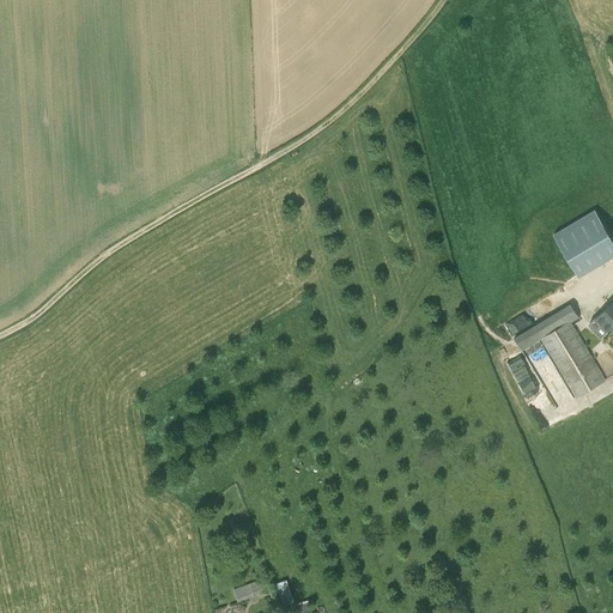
[(578,277),(612,255),(612,238),(595,210),(553,235),(578,277)]
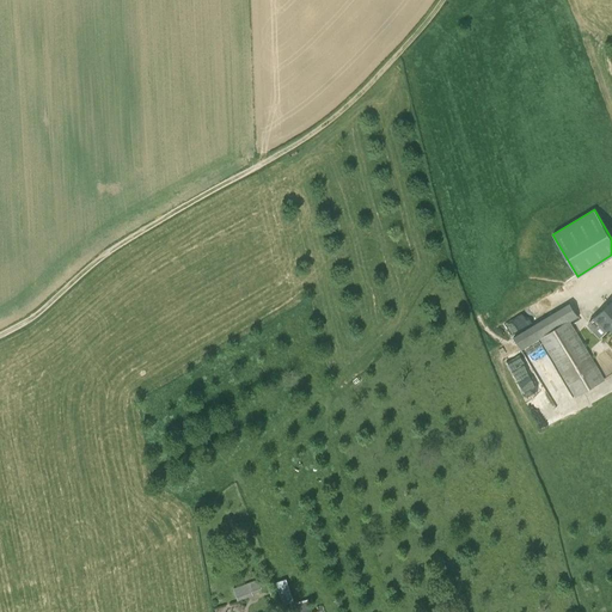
[(611,301),(595,317),(588,324),(600,337),(607,330),(611,328),(611,329),(611,301)]
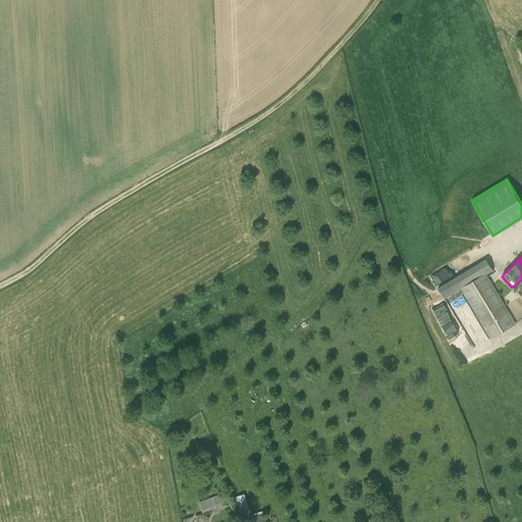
[(515,323),(486,274),(492,270),(486,259),(438,288),(445,298),(461,289),(490,337),(515,323)]
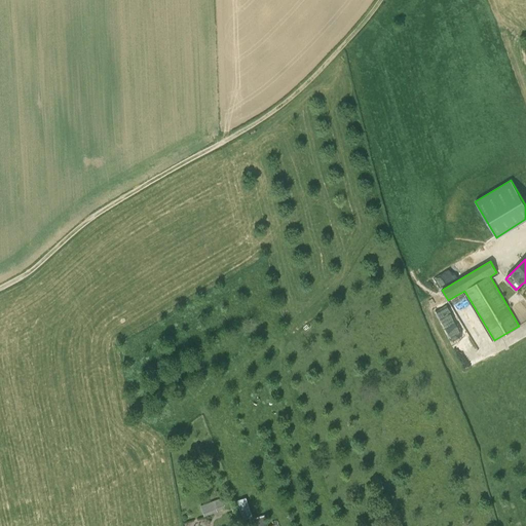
[(450,268),(435,277),(440,286),(455,276),(450,268)]
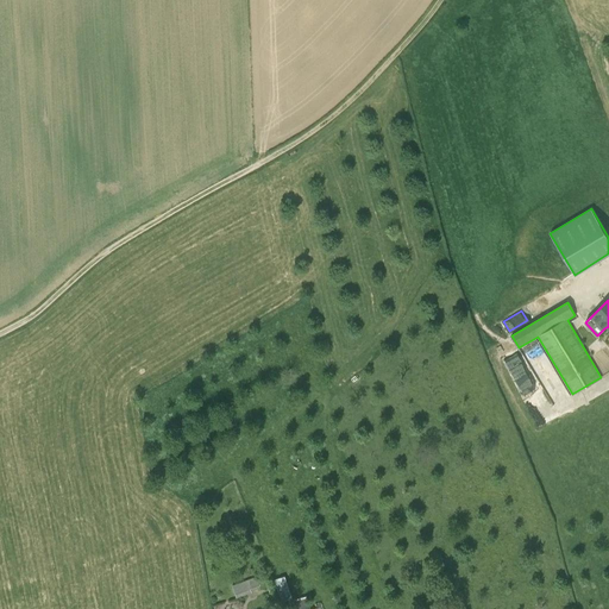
[(521,388),(534,382),(521,353),(508,359),(521,388)]
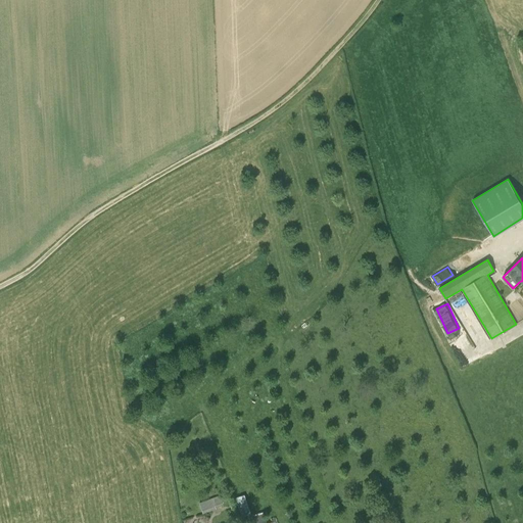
[(237,495),(244,515),(252,512),(245,492),(237,495)]
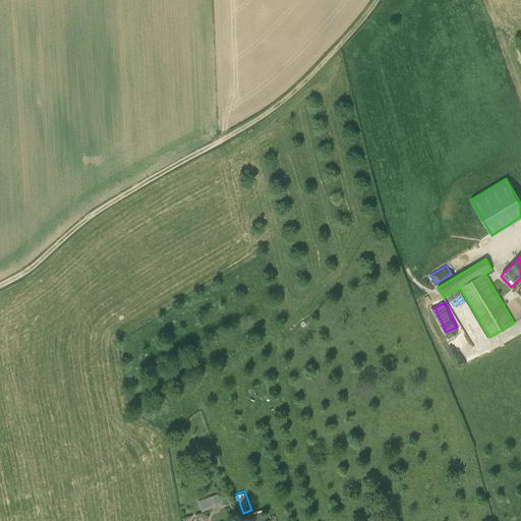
[(201,511),(215,506),(214,503),(222,500),(220,494),(198,501),(201,511)]
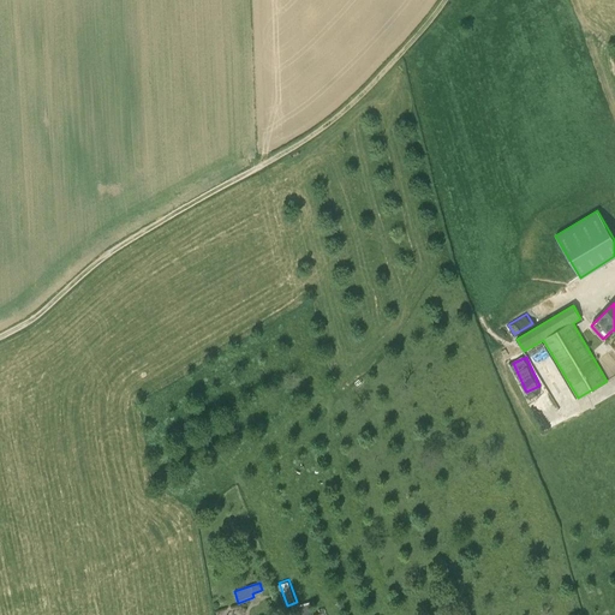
[(309,604),(293,608),(294,614),(298,614),(311,611),(309,604)]
